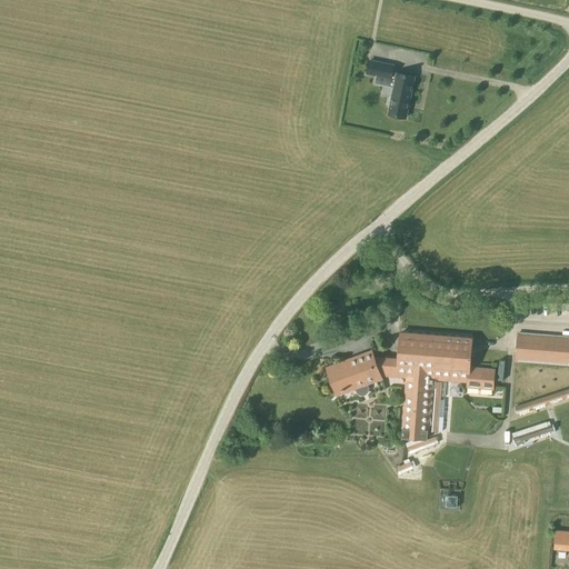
[(383,63),(369,61),(367,75),(380,77),(383,63)]
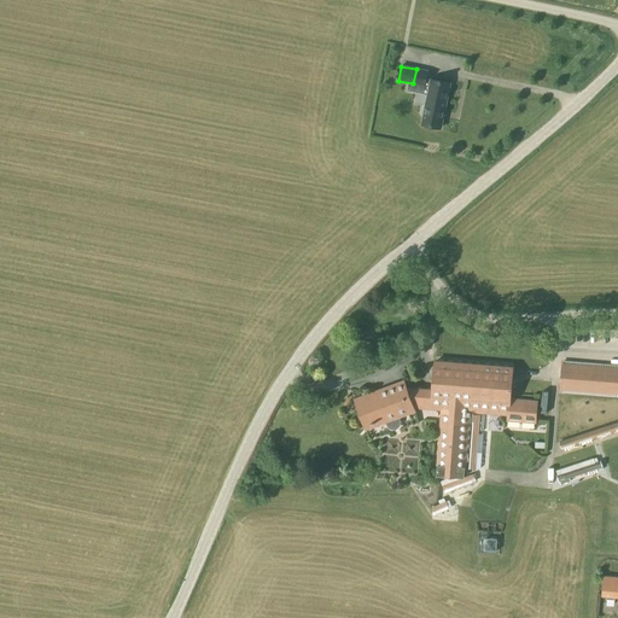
[(431,80),(423,126),(439,129),(449,83),(431,80)]
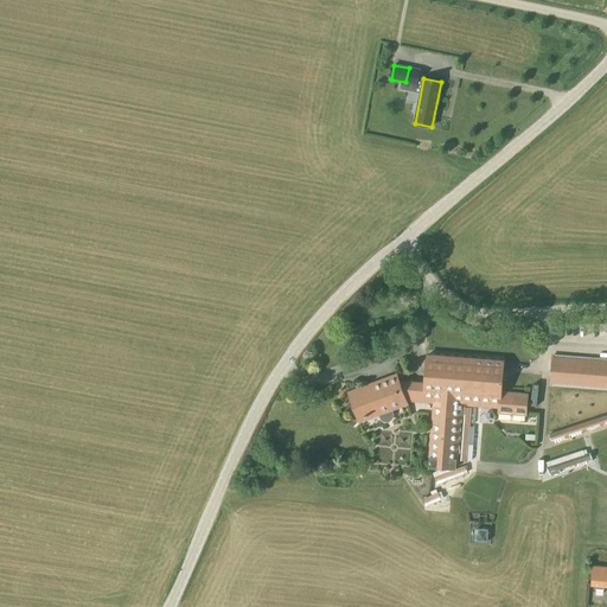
[(429,458),(455,460),(460,404),(498,407),(498,413),(525,415),(526,395),(500,394),(503,360),(427,356),(425,383),(398,381),(396,375),(347,393),(358,422),(407,404),(404,400),(433,402),(429,458)]
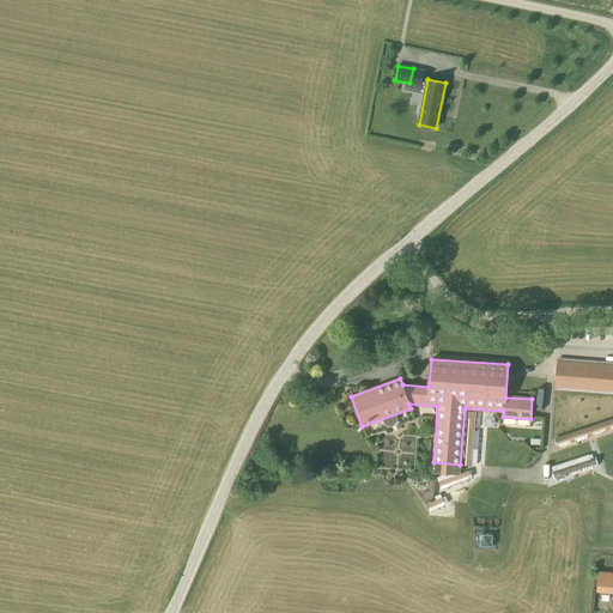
[(556,387),(612,390),(612,364),(557,360),(556,387)]
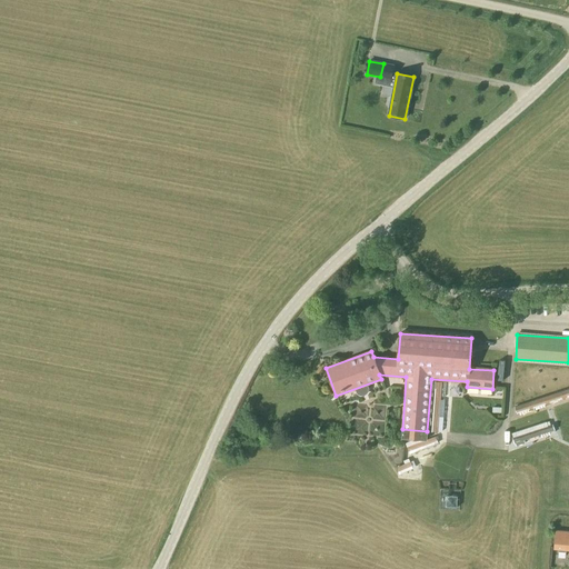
[(431,431),(437,431),(441,382),(436,381),(431,431)]
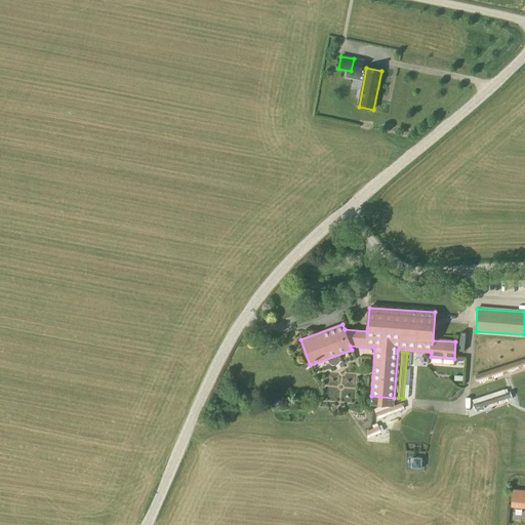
[(524,358),(474,375),(477,381),(479,381),(480,384),(488,380),(487,378),(493,376),(494,378),(502,375),(501,373),(524,366),(524,358)]
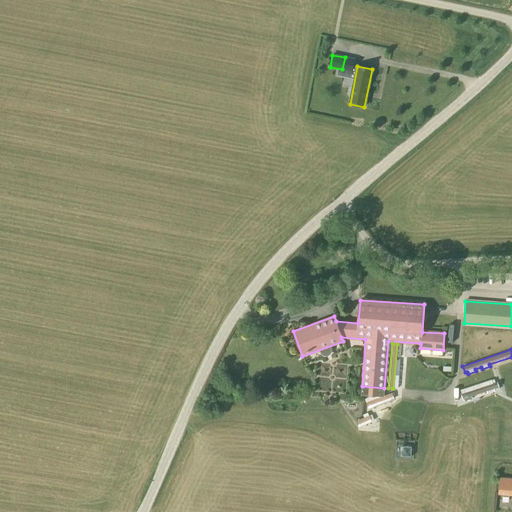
[(464,401),(472,399),(471,396),(486,391),(487,393),(495,391),(491,379),(460,389),(461,393),(460,394),(462,399),(463,399),(464,401)]
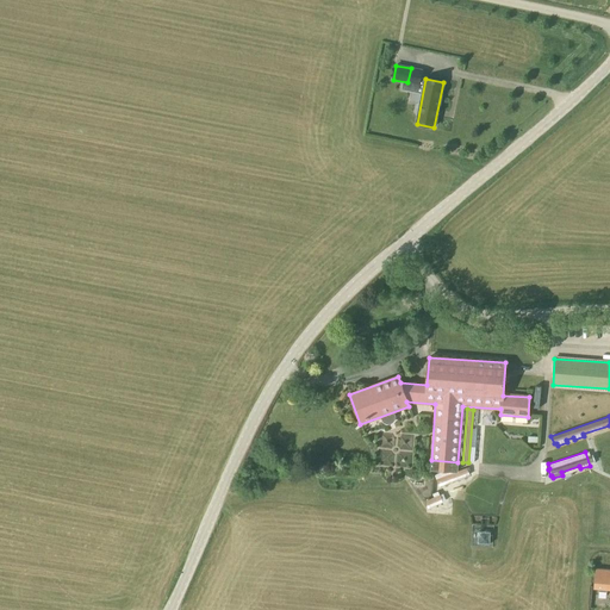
[(458,462),(431,460),(430,470),(458,472),(458,462)]
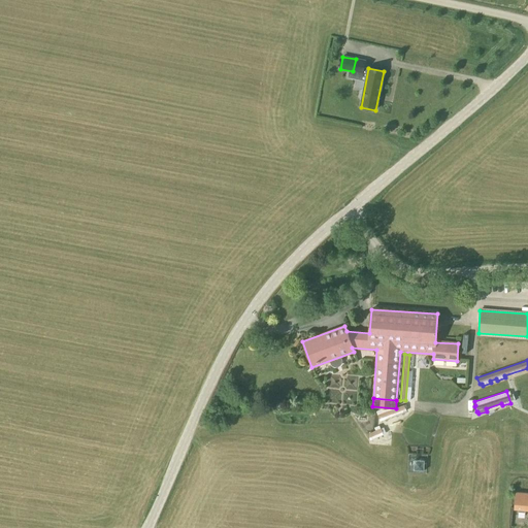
[(372,439),(383,435),(380,428),(369,432),(372,439)]
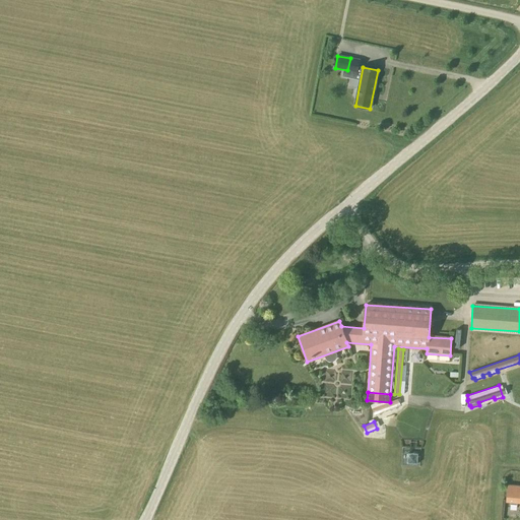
[(407,463),(416,464),(417,454),(407,453),(407,463)]
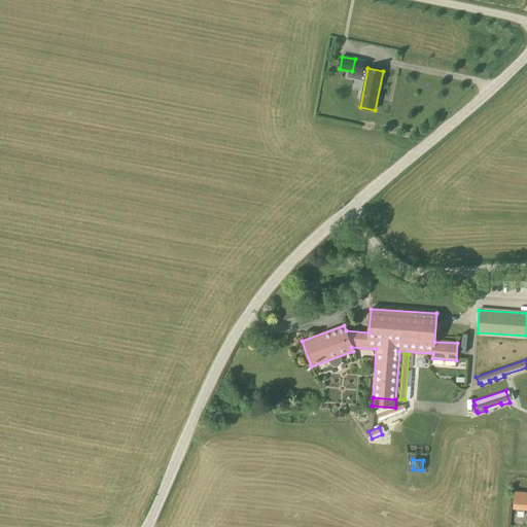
[(513,508),(517,508),(517,512),(523,512),(524,510),(526,510),(526,492),(515,491),(513,508)]
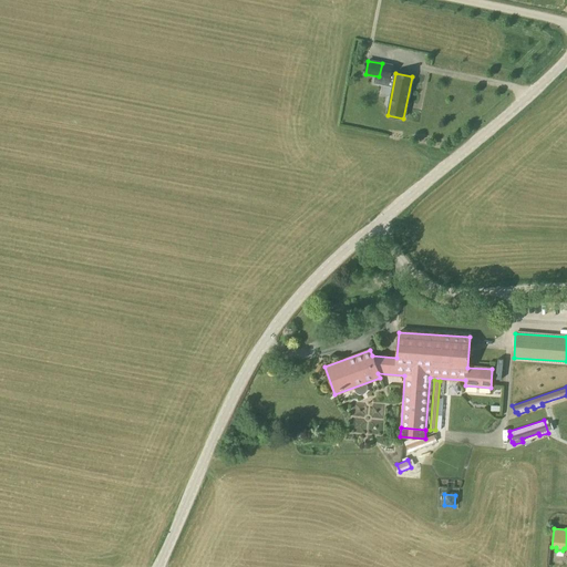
All buildings are outlined.
